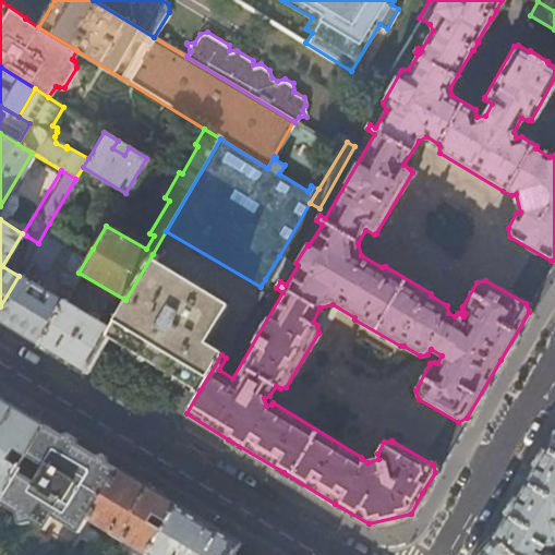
[(62,231),(49,224),(38,243),(27,262),(38,268),(43,268),(47,267),(60,244),(56,242),(62,231)]
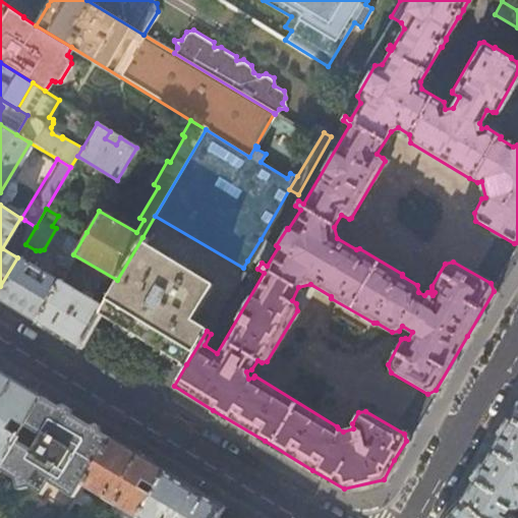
[(25,244),(36,227),(24,220),(21,237),(17,244),(23,248),(25,244)]
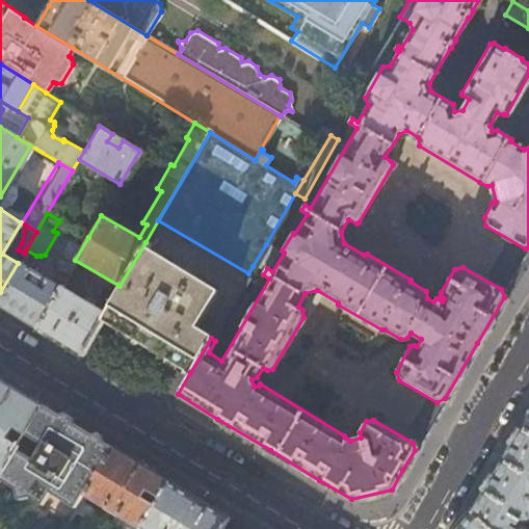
[(63,281),(75,260),(88,237),(78,232),(72,242),(68,239),(54,260),(56,266),(60,270),(56,276),(63,281)]
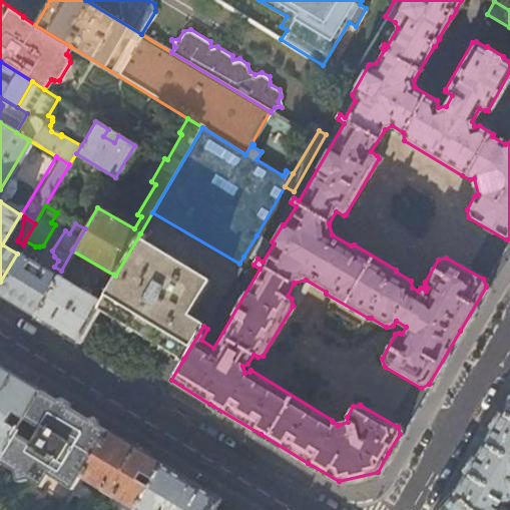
[(110,284),(97,306),(116,318),(157,343),(183,359),(203,326),(208,317),(192,307),(207,280),(142,239),(144,235),(140,233),(115,276),(110,284)]
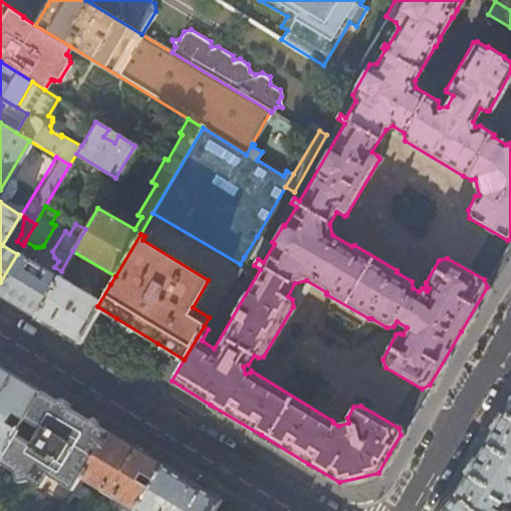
[(244,257),(252,261),(254,262),(266,241),(257,236),(244,257)]
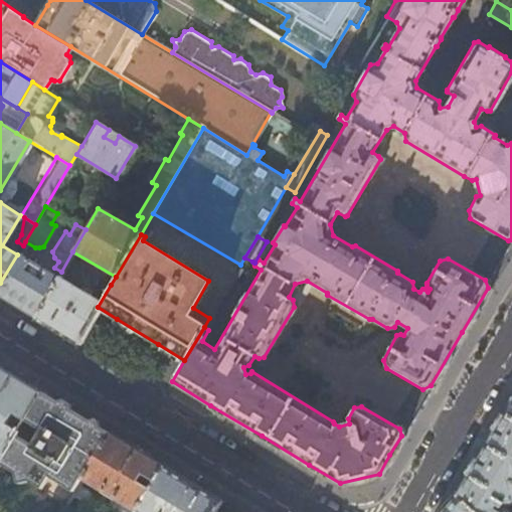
[(17,254),(0,283),(0,296),(10,303),(33,317),(57,277),(37,264),(37,260),(29,253),(27,258),(19,252),(17,254)]
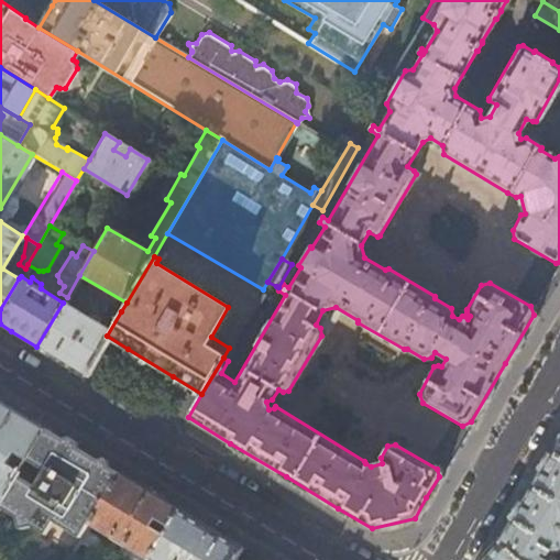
[(267,282),(263,289),(256,302),(264,306),(276,286),(267,282)]
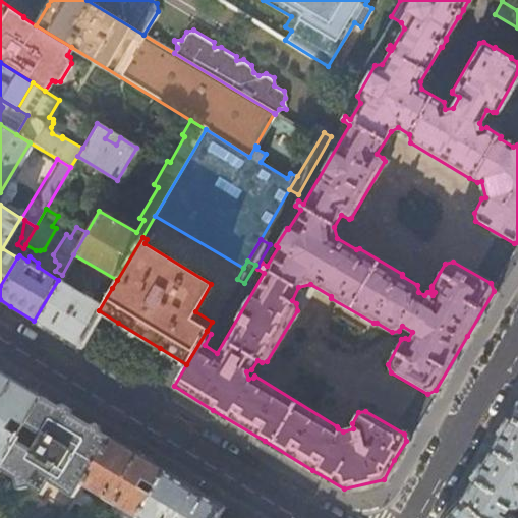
[(58,280),(34,321),(54,333),(77,347),(99,310),(112,288),(100,281),(93,294),(84,289),(81,293),(58,280)]
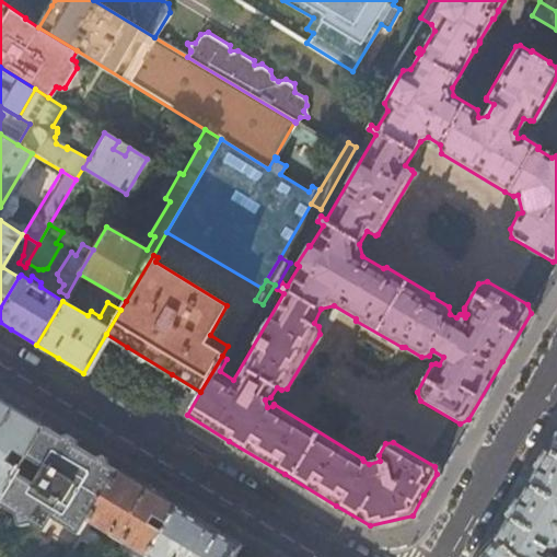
[(263,311),(252,305),(233,337),(243,344),(263,311)]
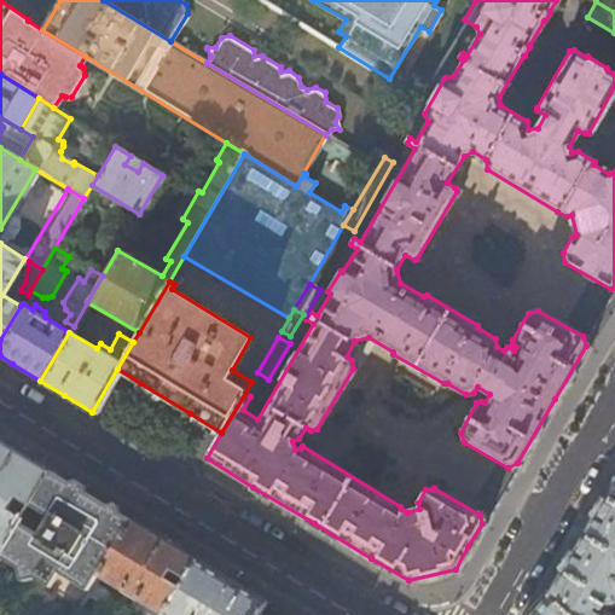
[(0,549),(48,469),(12,447),(0,439),(0,549)]
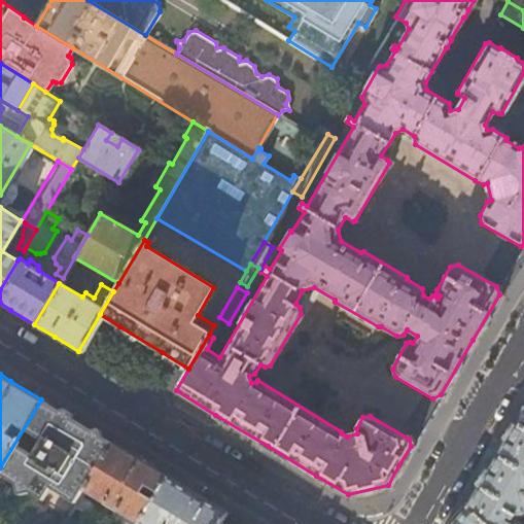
[(72,504),(77,496),(80,491),(110,442),(101,435),(91,429),(72,418),(67,415),(58,410),(41,399),(0,467),(0,478),(9,484),(24,492),(38,501),(41,502),(43,499),(41,497),(50,483),(73,496),(69,503),(71,504),(72,504)]
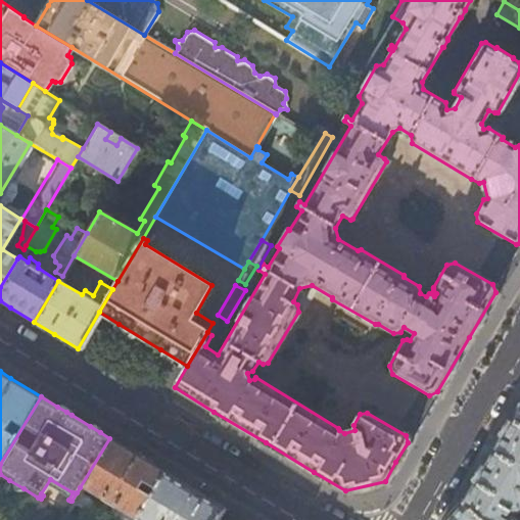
[(519,403),(518,404),(462,501),(482,519),(513,519),(512,515),(509,513),(511,508),(519,506),(519,403)]
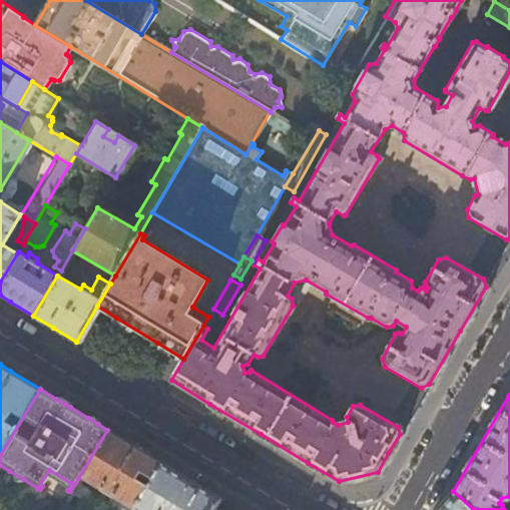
[(65,404),(70,407),(69,400),(64,397),(56,399),(65,404)]
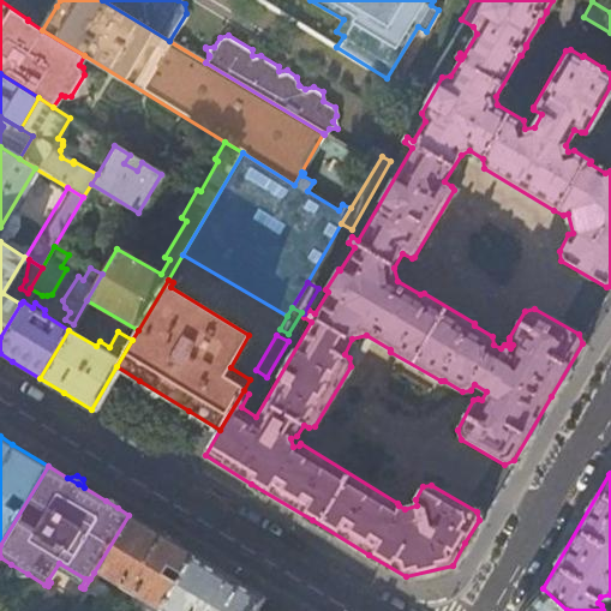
[(184,547),(129,515),(94,573),(119,588),(115,593),(120,597),(124,591),(129,594),(119,609),(121,610),(252,610),(262,595),(229,575),(184,547)]
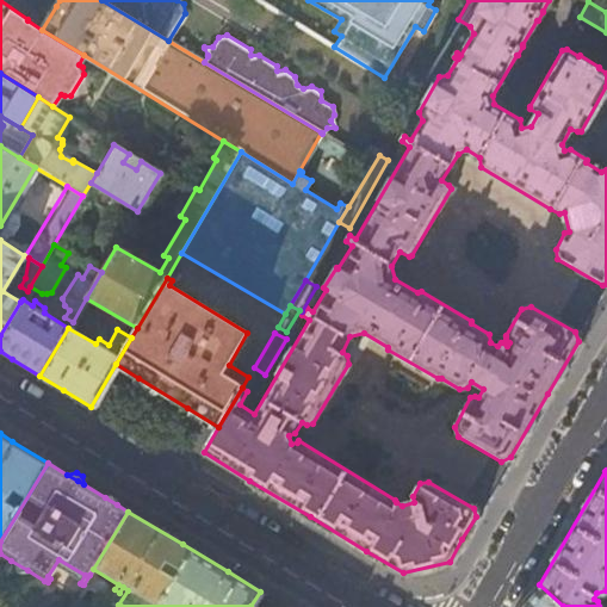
[(19,578),(28,570),(11,561),(7,571),(19,578)]
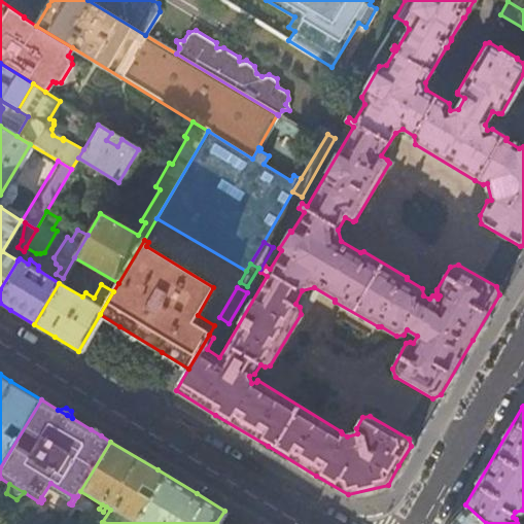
[(77,496),(72,504),(85,513),(90,504),(77,496)]
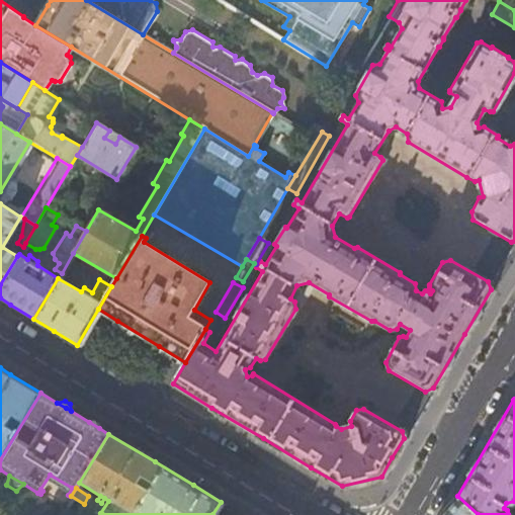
[(478,514),(457,496),(442,512),(440,514),(478,514)]
